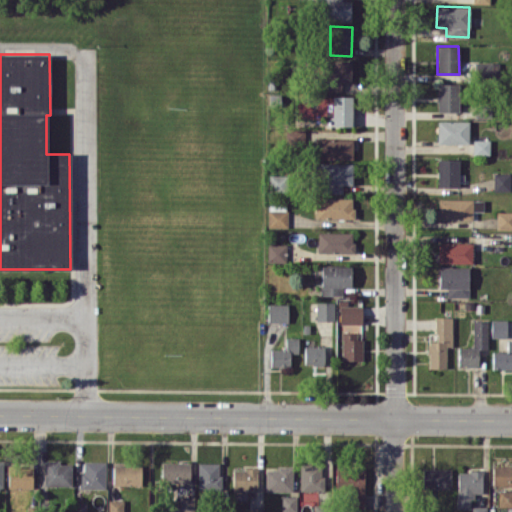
[(351,60),(324,60),(324,90),(343,90),(343,83),(351,83),(351,60)]
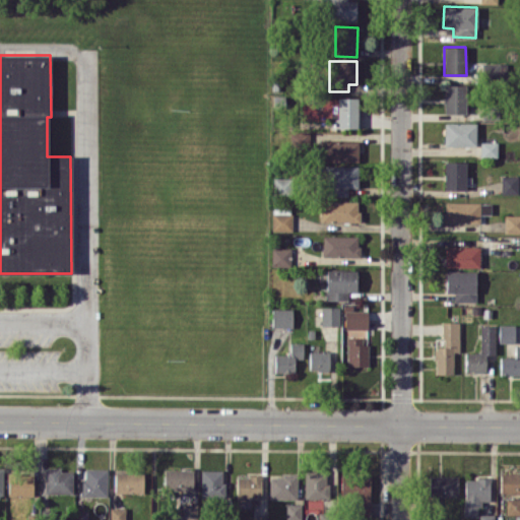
[(444,113),(465,113),(465,84),(444,84),(444,113)]
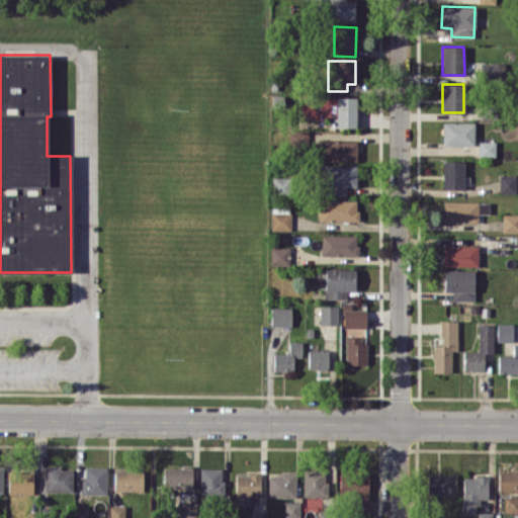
[(356,97),(335,96),(335,126),(355,126),(356,97)]
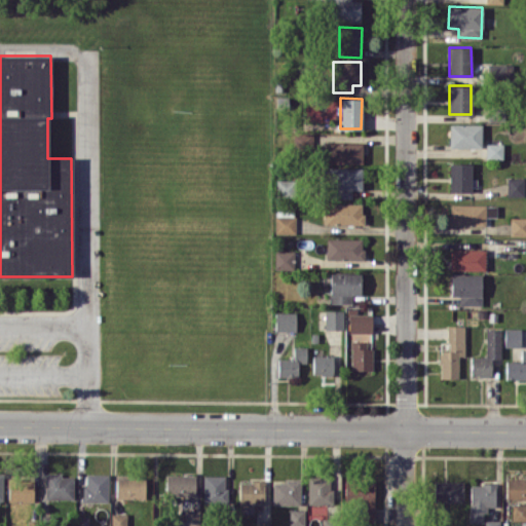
[(481,124),(449,124),(449,147),(481,147),(481,124)]
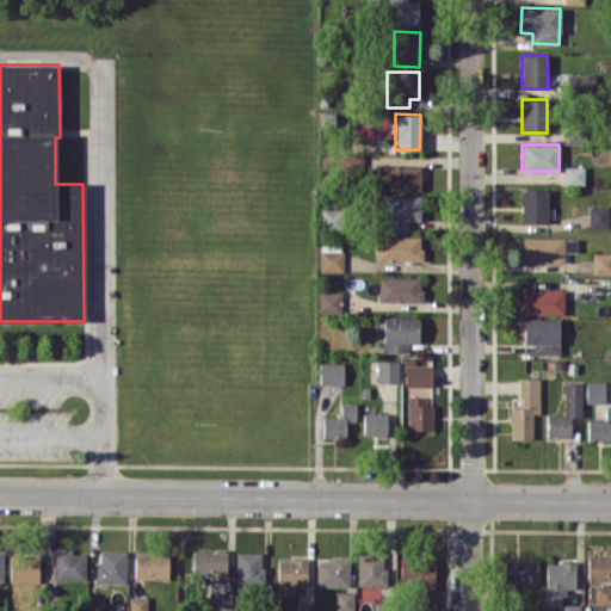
[(340,155),(339,171),(360,171),(362,155),(340,155)]
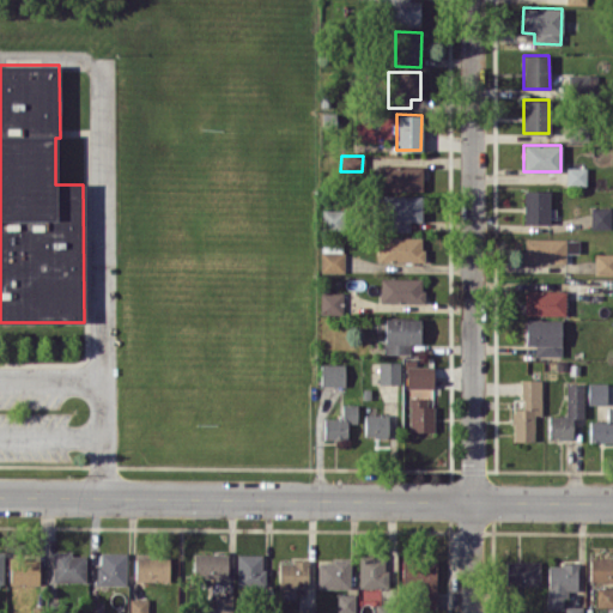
[(422,190),(422,167),(381,165),(380,189),(422,190)]
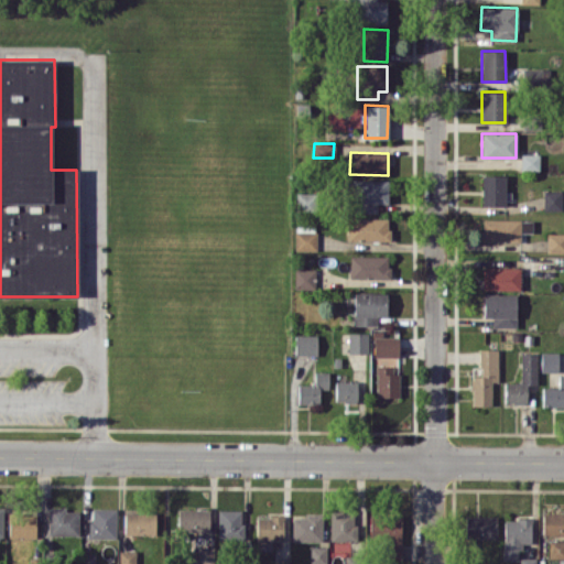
[(539,153),(520,153),(521,170),(539,170),(539,153)]
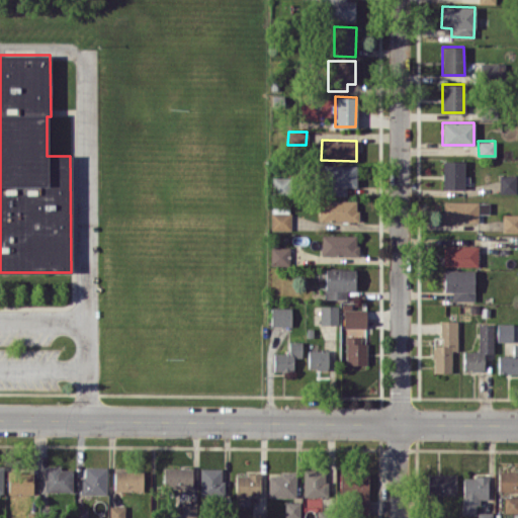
[(463,189),(463,161),(442,161),(442,189),(463,189)]
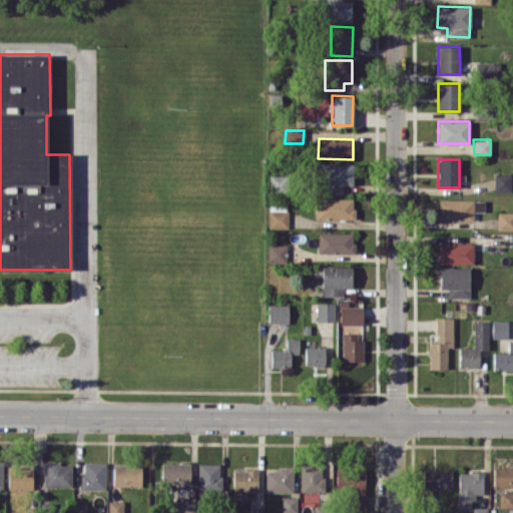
[(352,162),(320,163),(321,193),(343,193),(343,184),(352,184),(352,162)]
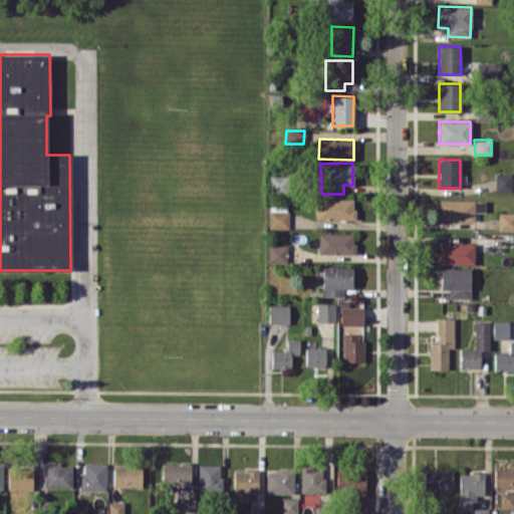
[(511,173),(495,174),(495,192),(512,191),(511,173)]
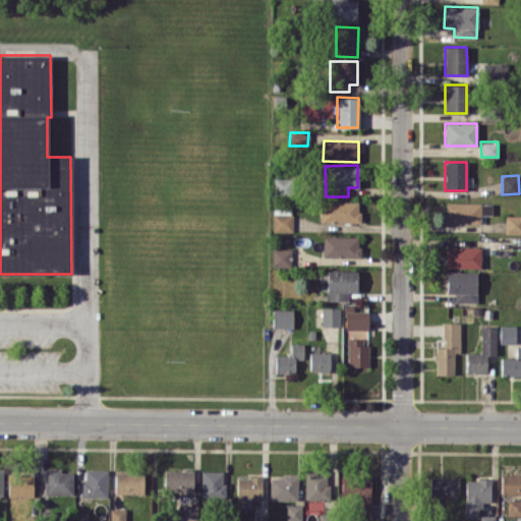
[(359,201),(321,200),(321,222),(359,222),(359,201)]
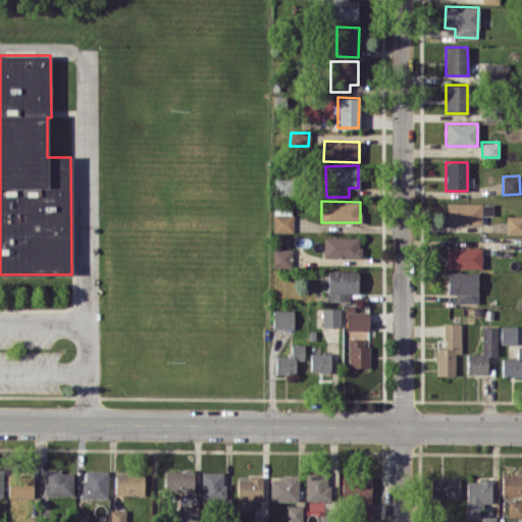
[(442,223),(481,224),(481,203),(446,202),(446,212),(442,212),(442,223)]
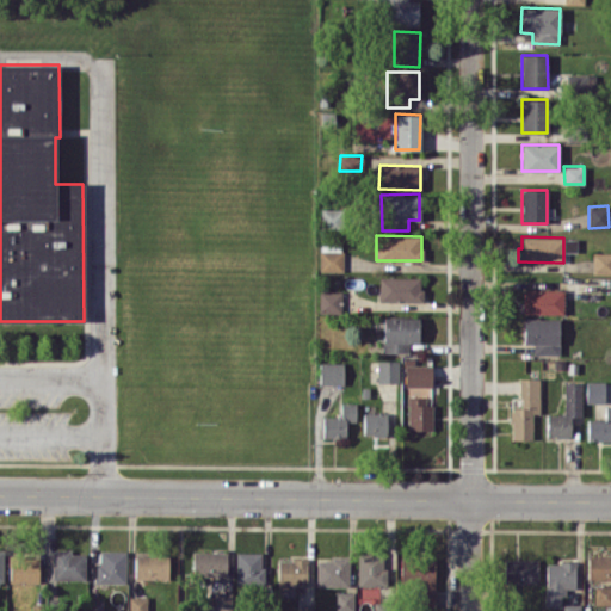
[(319,271),(343,271),(343,250),(319,250),(319,271)]
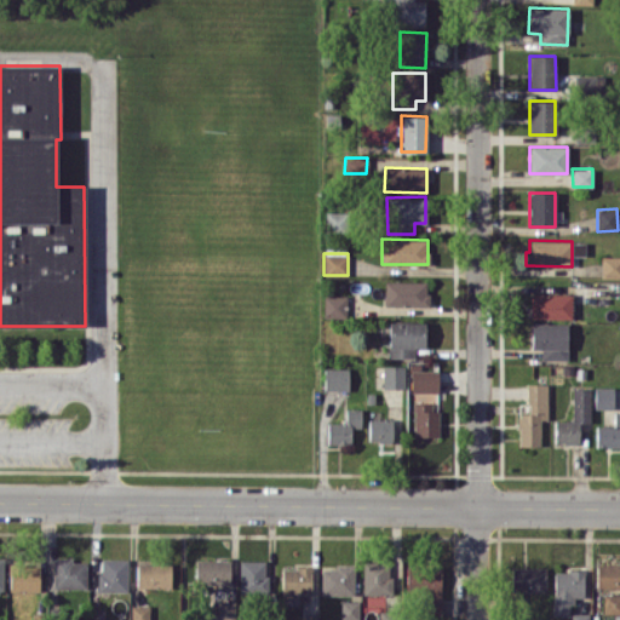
[(619,256),(602,256),(601,277),(619,277),(619,256)]
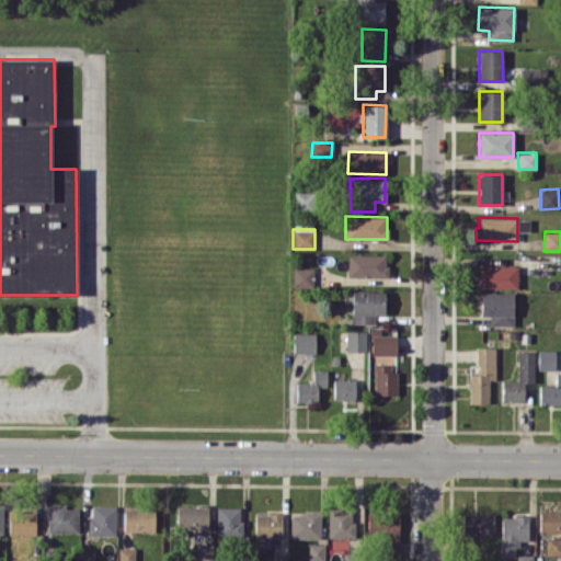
[(348,276),(387,276),(387,254),(348,254),(348,276)]
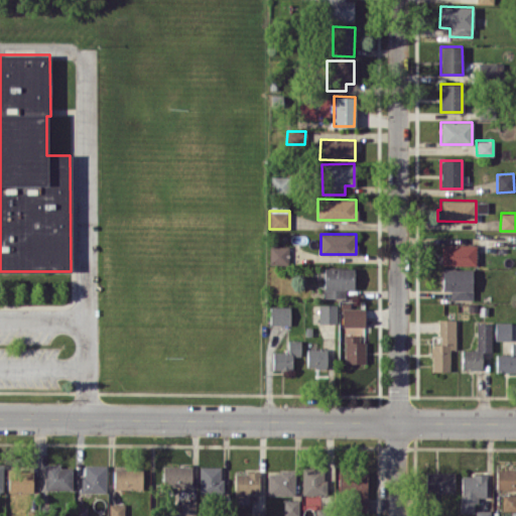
[(441,264),(476,265),(476,245),(441,244),(441,264)]
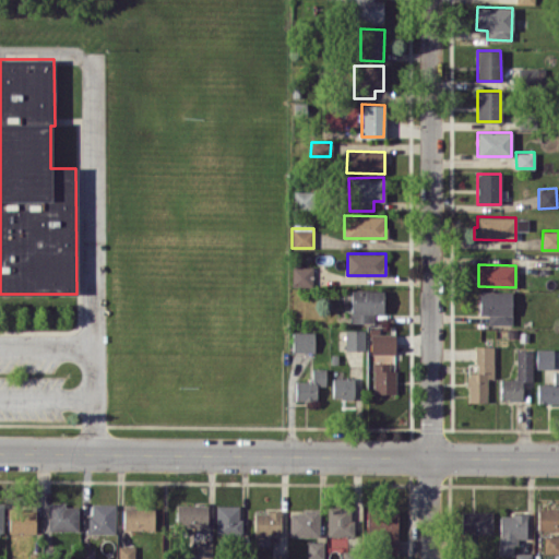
[(312,266),(292,266),(292,285),(312,286),(312,266)]
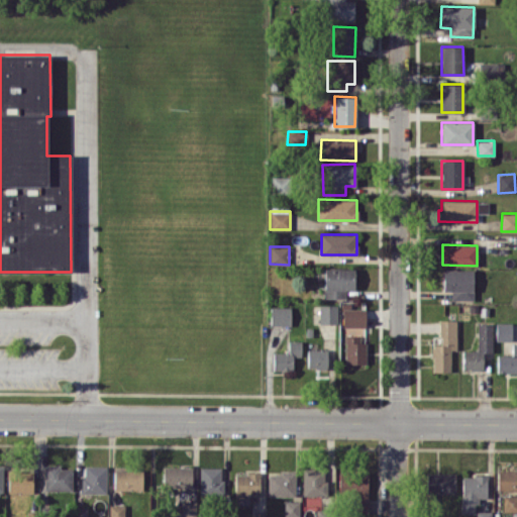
[(346,298),(346,289),(353,289),(354,269),(324,268),(323,298),(346,298)]
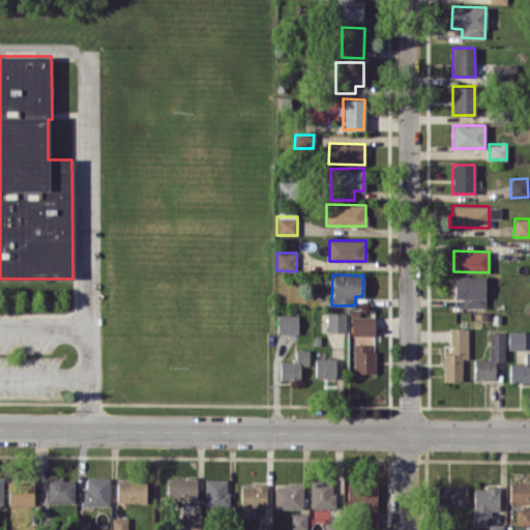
[(484,276),(454,275),(454,298),(463,298),(463,307),(484,307),(484,276)]
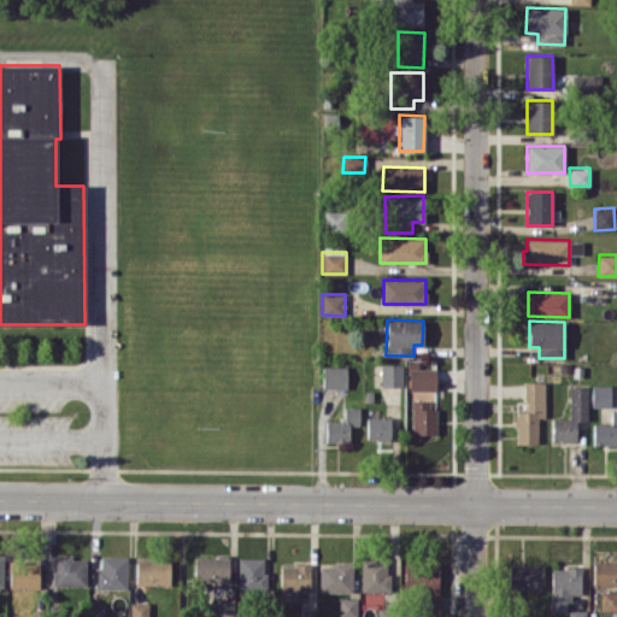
[(381,386),(403,386),(401,363),(381,364),(381,386)]
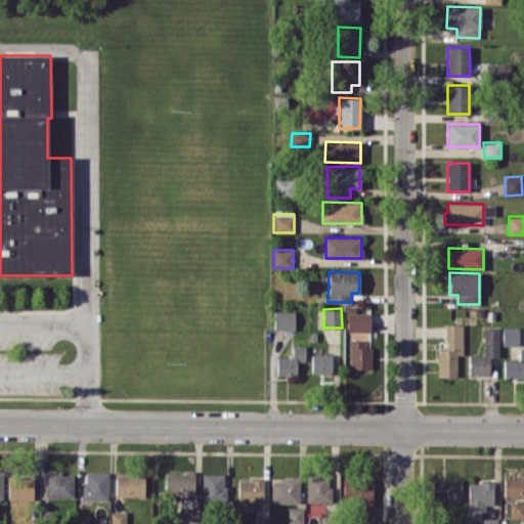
[(295,311),(274,310),(273,330),(295,330),(295,311)]
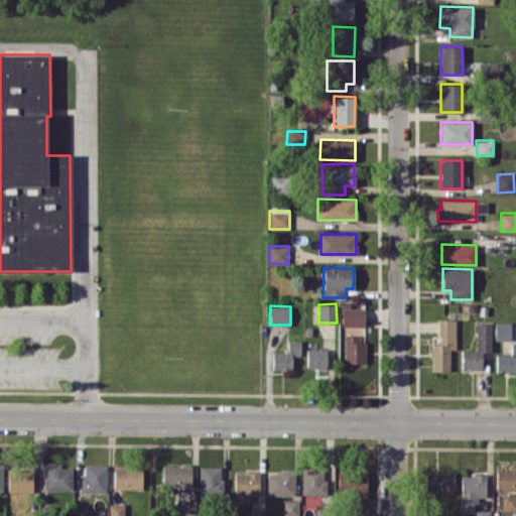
[(342,326),(364,327),(364,308),(342,307),(342,326)]
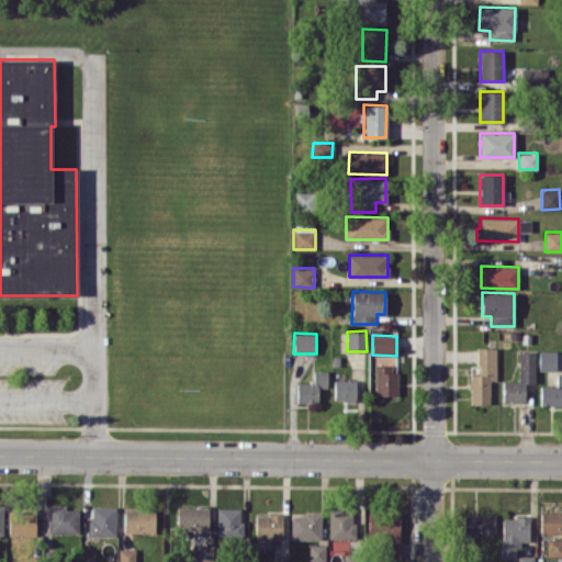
[(490,403),(490,380),(496,380),(496,348),(478,347),(478,366),(470,366),(470,403),(490,403)]
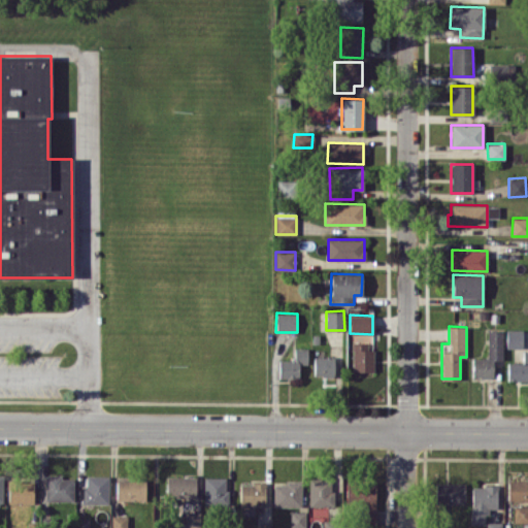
[(522,348),(522,329),(506,329),(506,348),(522,348)]
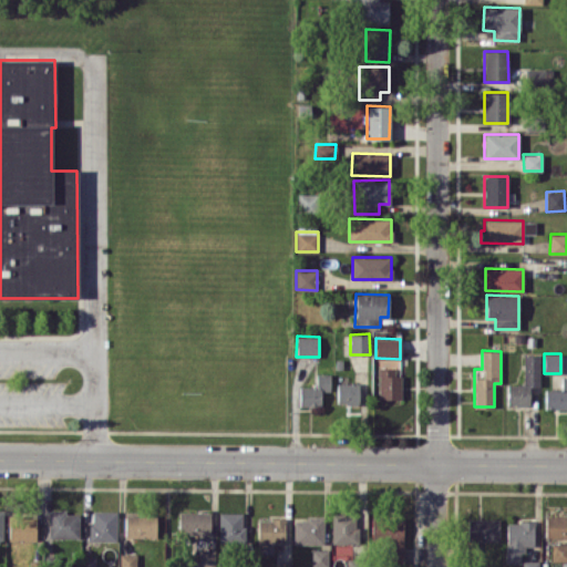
[(529,387),(539,385),(538,354),(523,354),(523,384),(507,384),(507,404),(529,404),(529,387)]
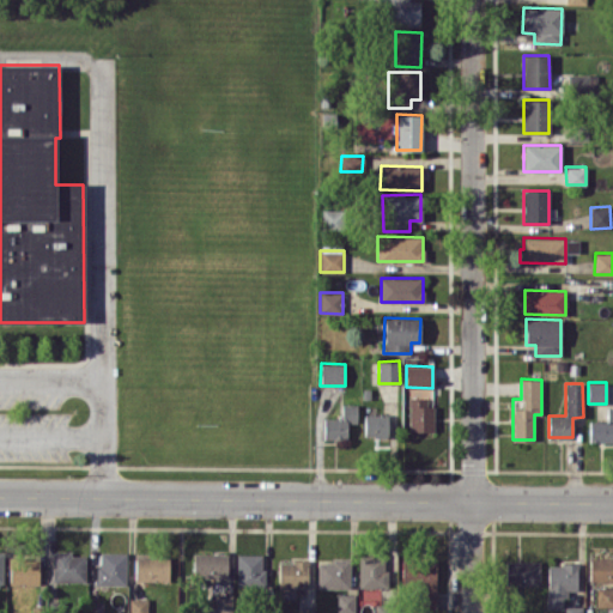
[(431,431),(431,398),(410,398),(410,431),(431,431)]
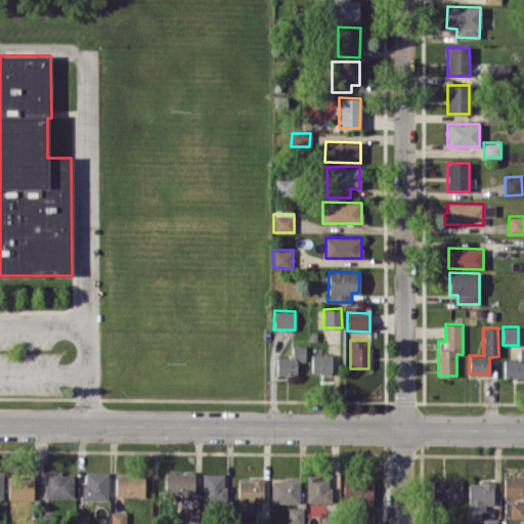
[(276,375),(297,375),(297,360),(305,361),(305,345),(292,345),(292,357),(276,357),(276,375)]
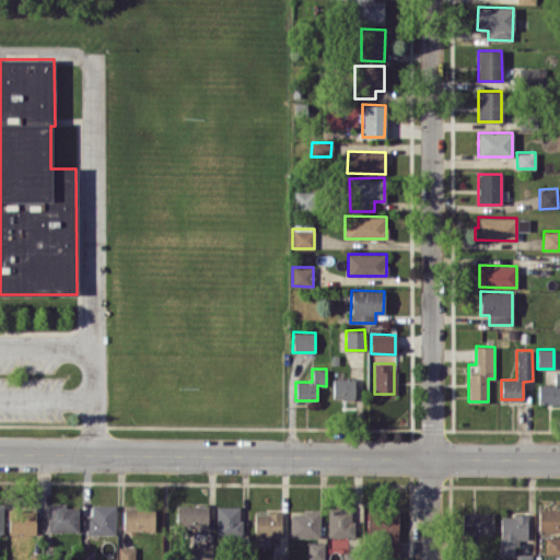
[(538,384),(538,404),(559,403),(559,371),(555,372),(555,384),(538,384)]
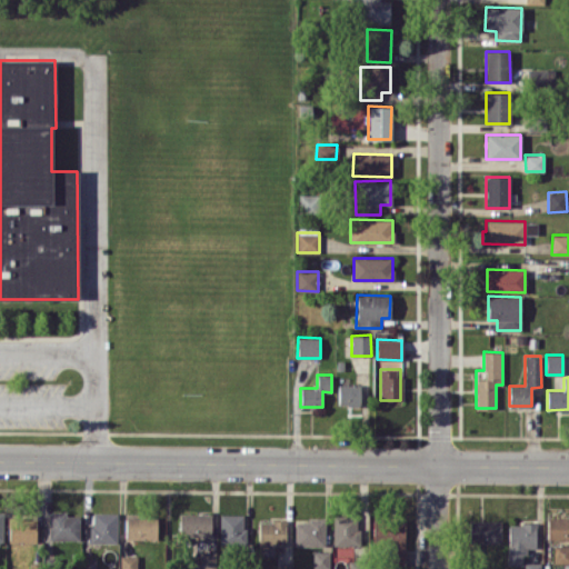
[(360,385),(338,383),(338,405),(349,405),(349,406),(360,406),(360,385)]
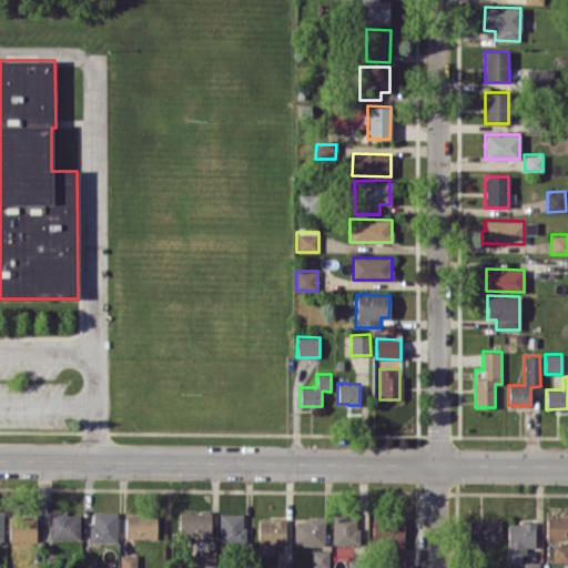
[(49,538),(78,538),(79,513),(49,511),(49,538)]
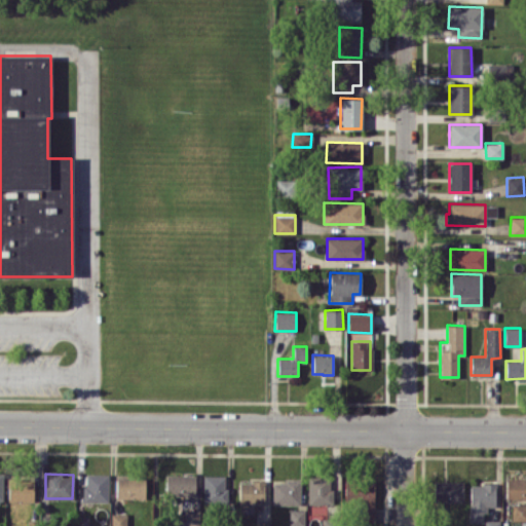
[(84,501),(108,502),(109,474),(85,474),(84,501)]
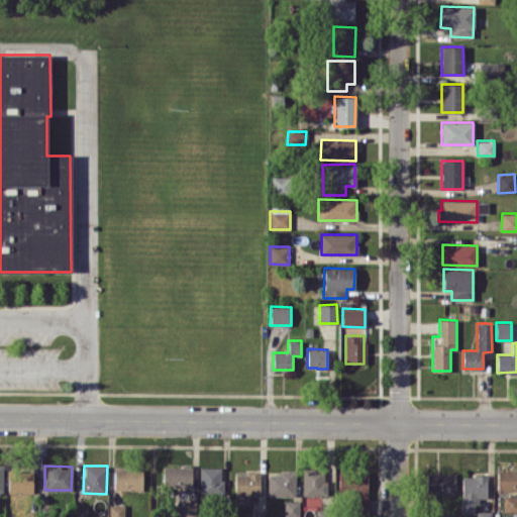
[(164,467),(164,487),(192,487),(192,467),(164,467)]
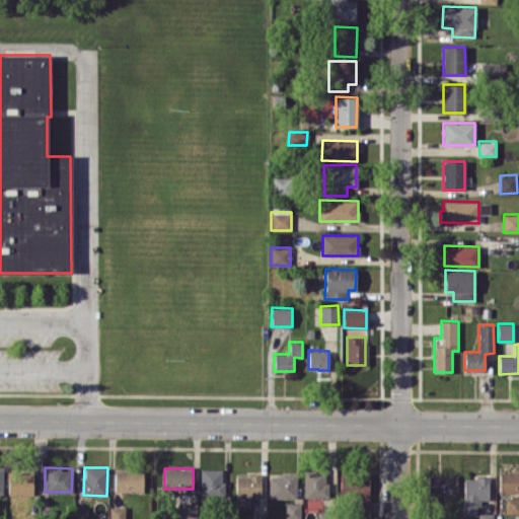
[(223,469),(201,468),(201,498),(223,498),(223,469)]
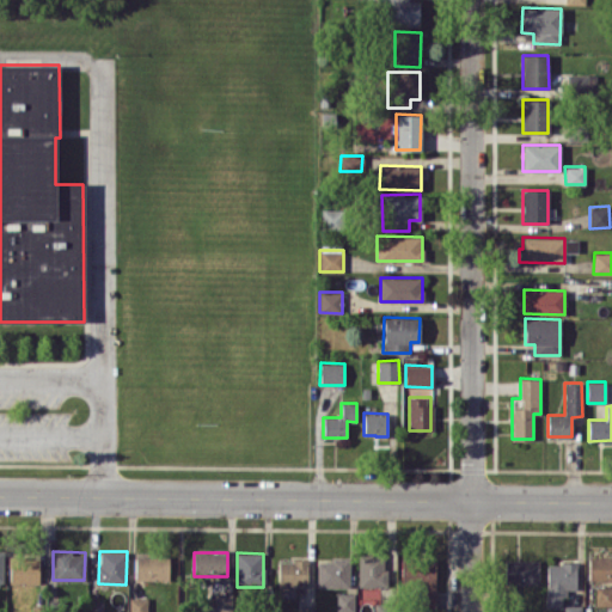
[(357,587),(385,587),(386,555),(359,554),(357,587)]
